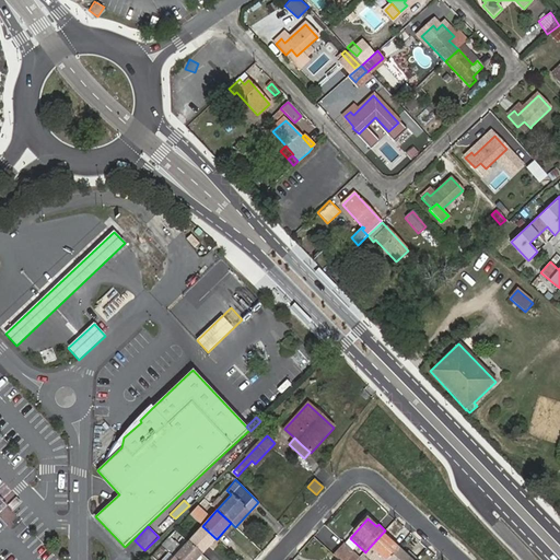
[(202,555),(217,539),(202,526),(188,541),(202,555)]
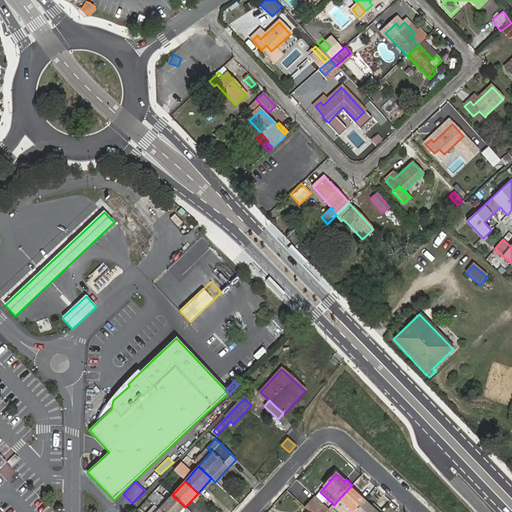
[(338,511),(354,511),(365,501),(350,487),(338,500),(334,505),(333,507),(338,511)]
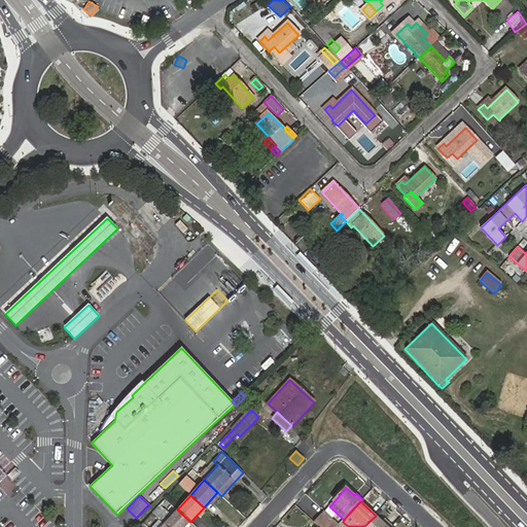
[(166,526),(185,526),(190,522),(177,510),(164,524),(166,526)]
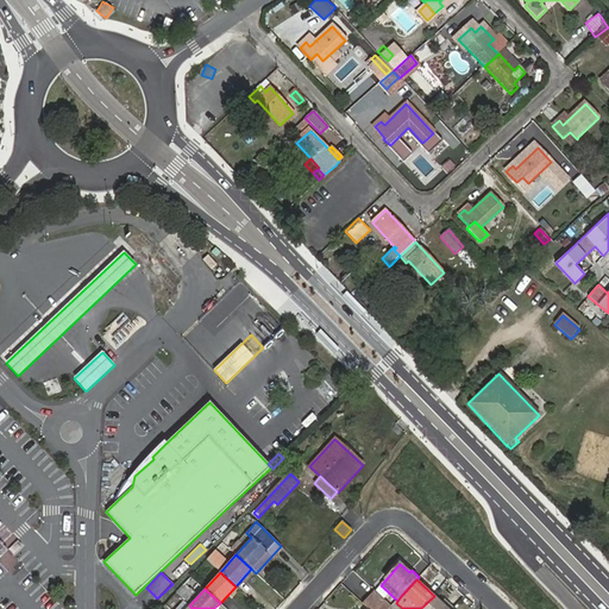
[(368,608),(389,608),(391,608),(375,591),(363,604),(368,608)]
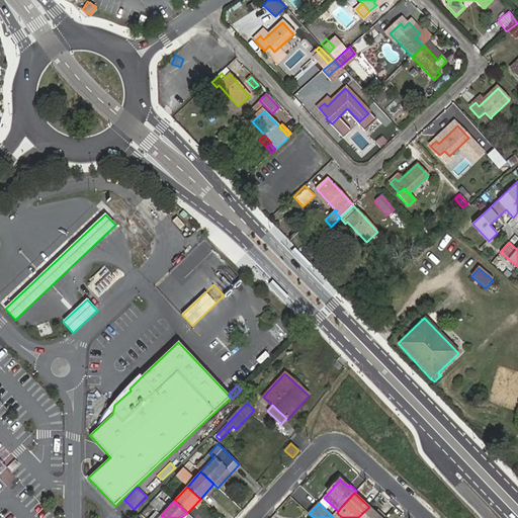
[(380,517),(369,507),(358,517),(380,517)]
